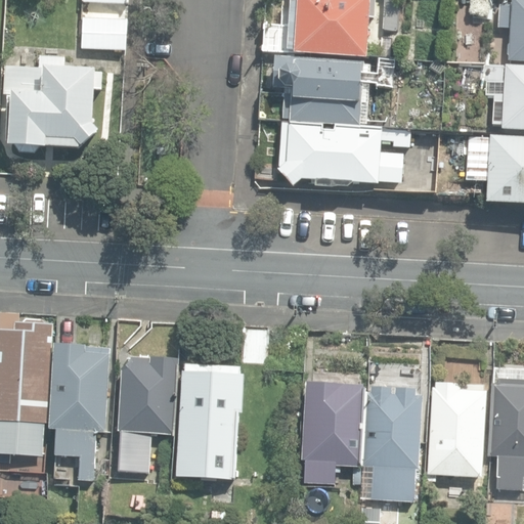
[(291,0),(291,27),(289,49),(297,50),(296,53),(367,57),(368,57),(370,17),(376,17),(377,0),(291,0)]
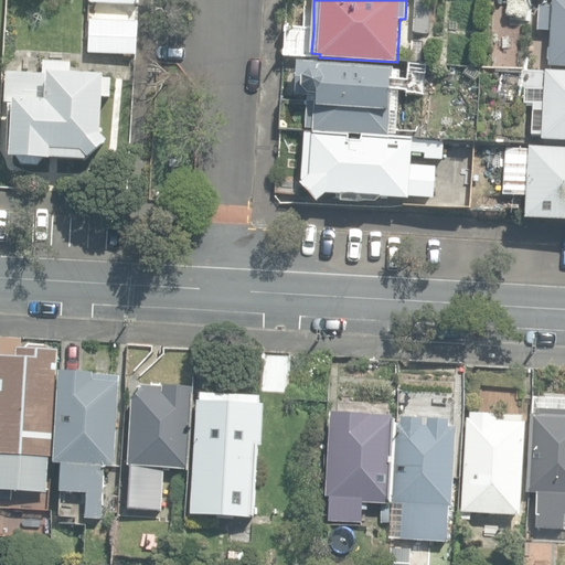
[(416,0),(415,31),(430,32),(432,0),(416,0)]
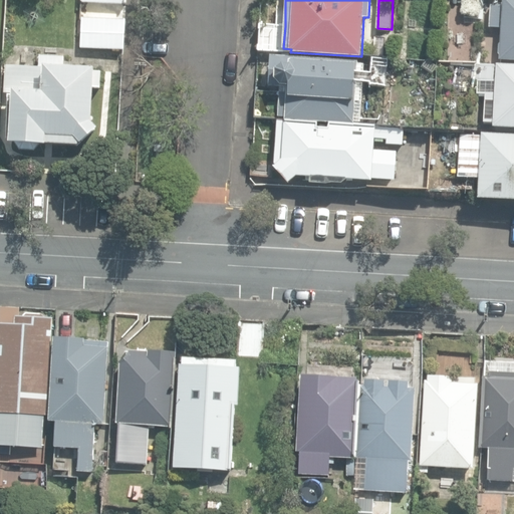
[(475,11),(475,0),(463,0),(463,11),(475,11)]
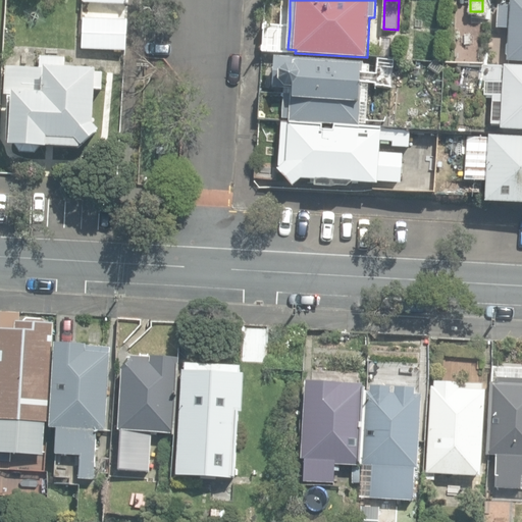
[(507,60),(521,61),(521,0),(510,0),(511,5),(500,4),(498,28),(509,29),(507,60)]
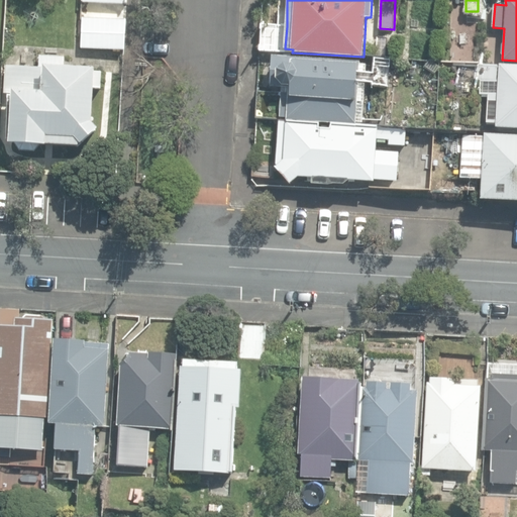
[(83,47),(126,49),(127,20),(84,18),(83,47)]
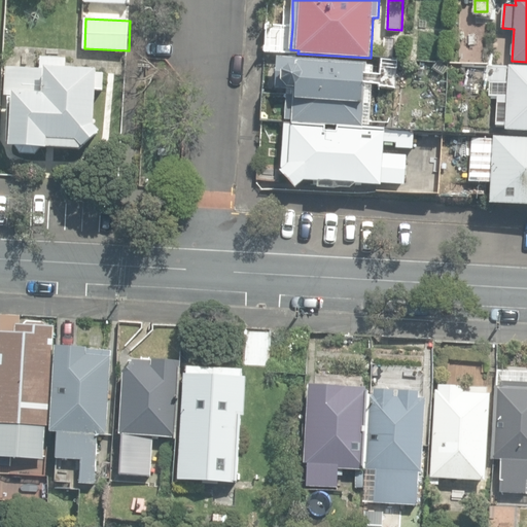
[(290,49),(292,27),(267,26),(266,51),(297,54),(299,50),(290,49)]
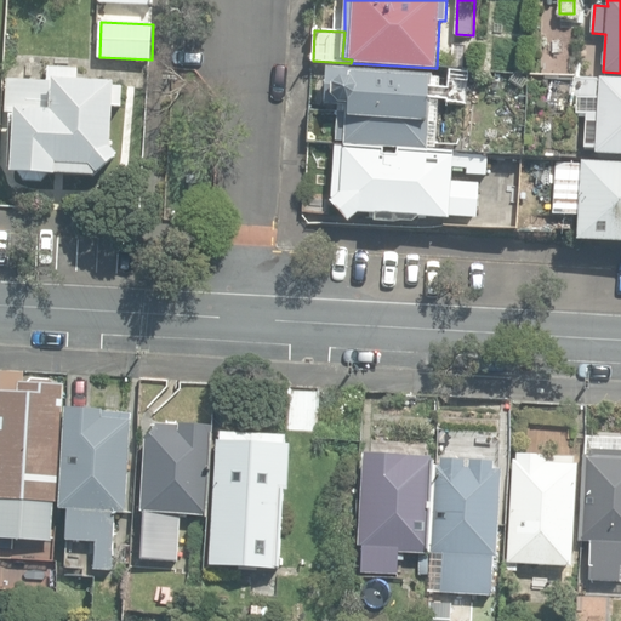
[(454,67),(465,68),(466,46),(455,45),(454,67)]
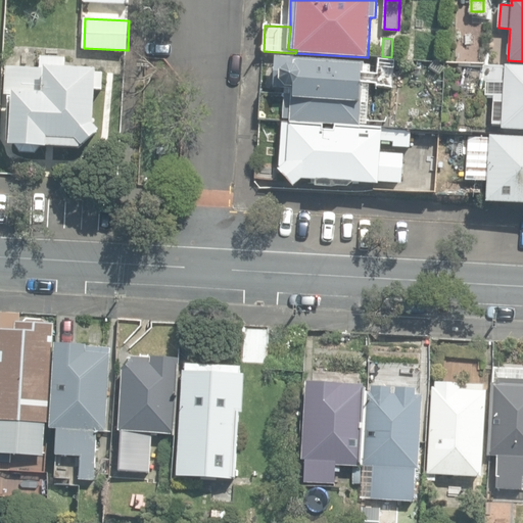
[(11,146),(81,148),(101,132),(95,125),(97,90),(103,90),(104,74),(97,73),(98,69),(64,67),(65,58),(43,56),(42,67),(7,65),(6,91),(14,92),(11,146)]
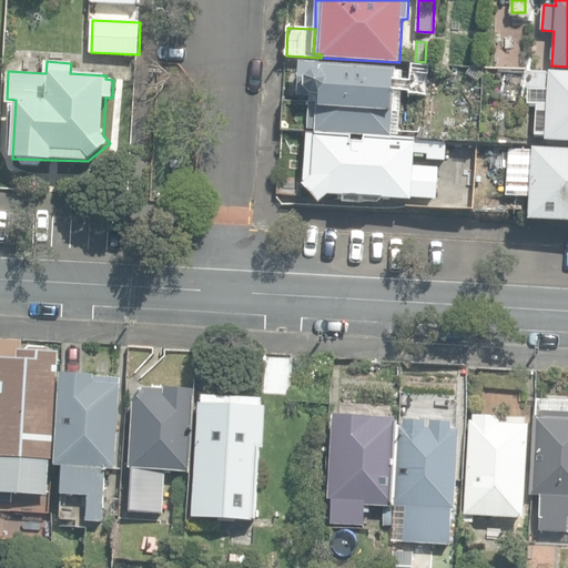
[(393,133),(397,68),(297,62),(295,95),(304,95),(304,100),(284,99),(282,128),(393,133)]
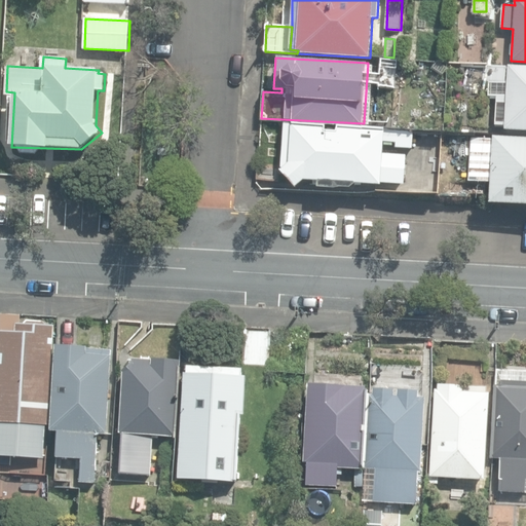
[(505,129),(525,129),(525,67),(485,66),(483,80),(489,81),(489,97),(497,97),(495,125),(505,125),(505,129)]
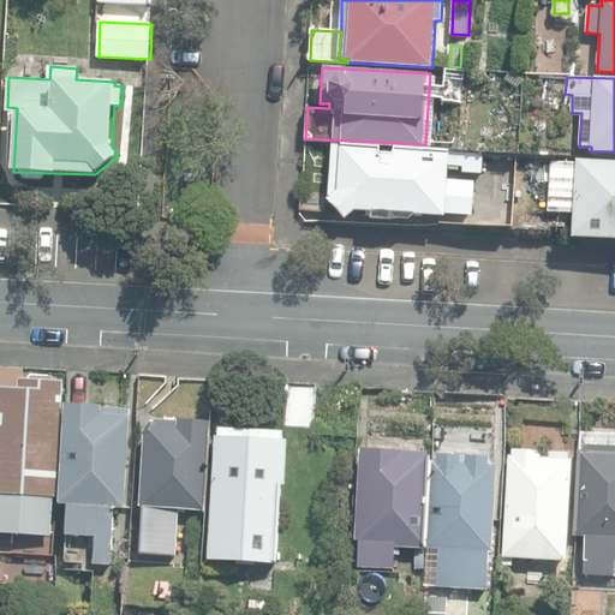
[(448,165),(449,153),(449,151),(394,148),(394,154),(380,153),(381,147),(333,144),(330,196),(328,199),(345,220),(356,210),(372,212),(372,220),(392,221),(398,220),(410,220),(416,215),(445,216),(445,215),(472,216),(475,181),(448,180),(448,165)]
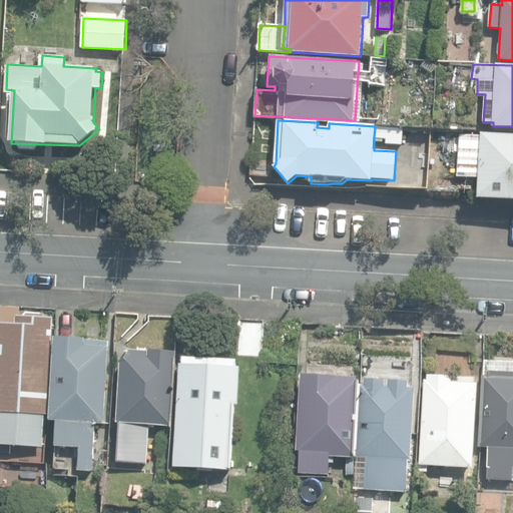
[(402,129),(375,127),(374,137),(376,137),(376,141),(383,142),(383,138),(387,138),(387,143),(402,144),(402,129)]
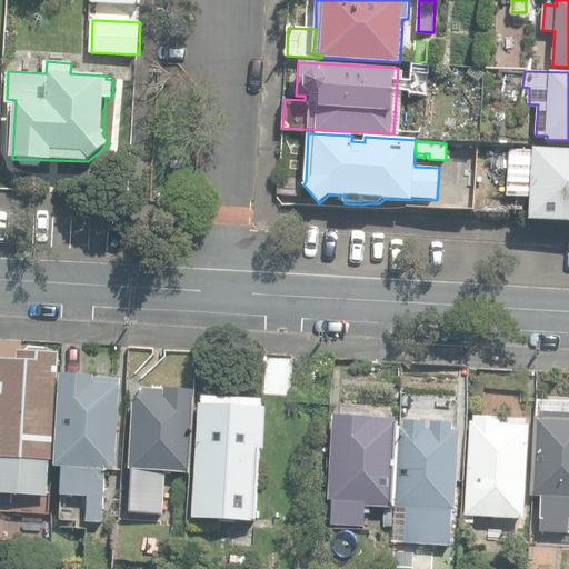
[(530,220),(568,221),(568,148),(533,147),(533,150),(510,149),(508,195),(531,197),(530,219),(530,220)]
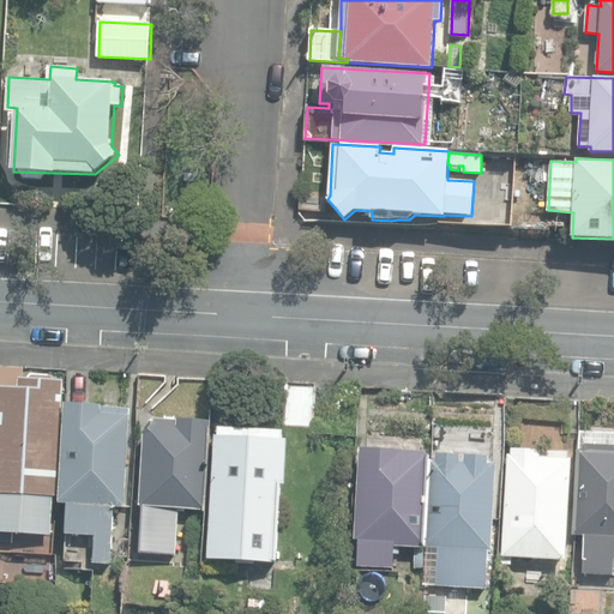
[(20,518),(53,519),(53,497),(59,497),(64,379),(55,379),(52,375),(34,374),(29,378),(24,378),(24,368),(1,367),(1,386),(0,385),(0,493),(22,494),(20,518)]
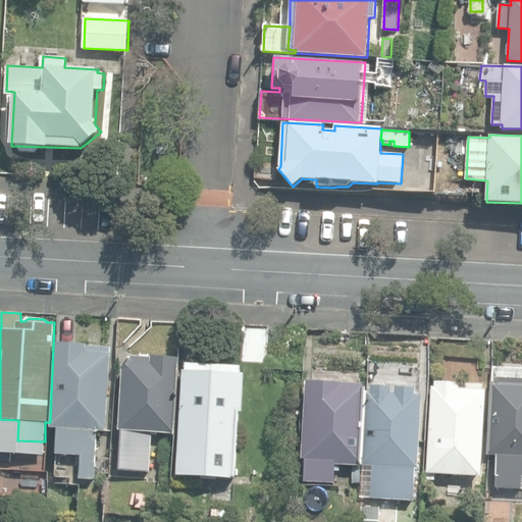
[(244,325),(242,357),(267,359),(269,326),(244,325)]
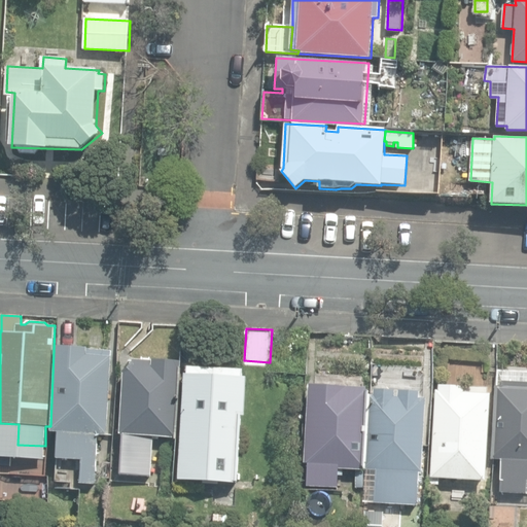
[(107,434),(112,351),(85,349),(85,347),(57,345),(50,431),(58,431),(57,458),(81,460),(80,483),(96,484),(99,434),(107,434)]
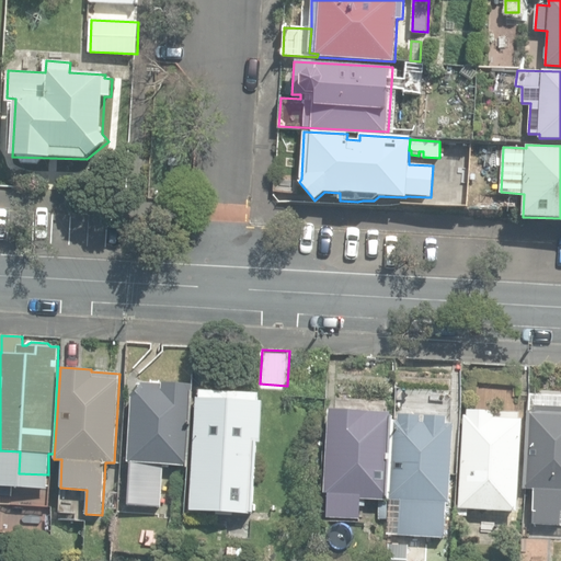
[(128,505),(161,507),(164,464),(187,466),(193,385),(141,382),(141,386),(134,397),(128,461),(130,461),(128,505)]
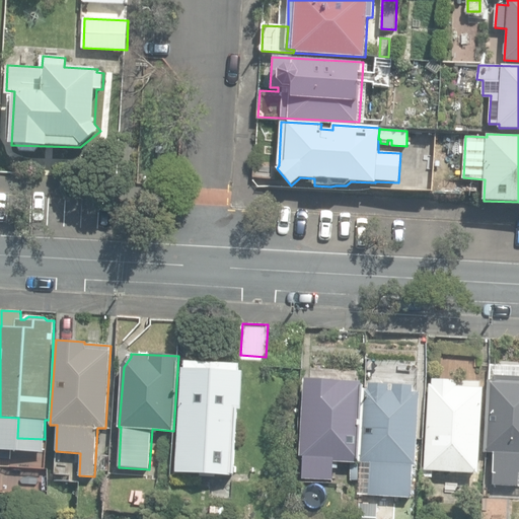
[(266,357),(240,355),(237,355),(236,363),(239,363),(237,412),(266,414),(269,357),(266,357)]
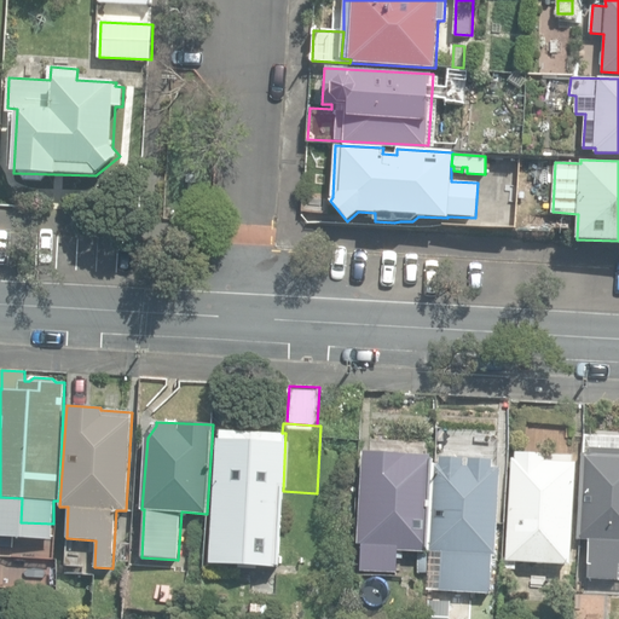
[(285,433),(282,433),(220,432),(219,439),(217,439),(210,563),(271,567),(271,576),(278,576),(281,525),(283,491),(285,433)]
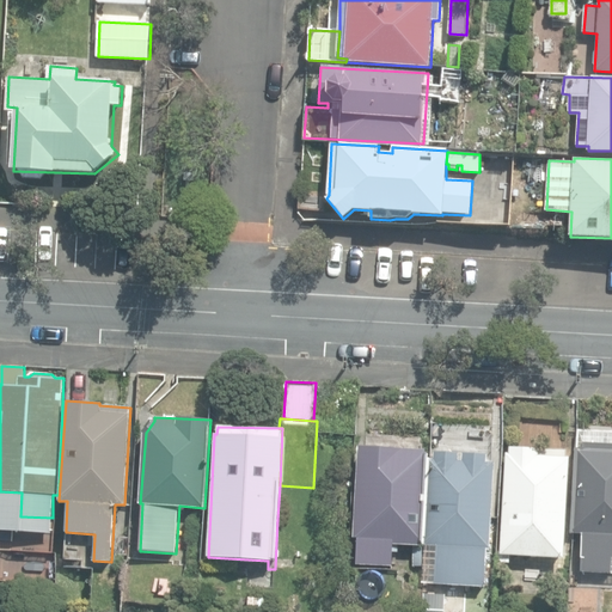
[(581,571),(611,573),(611,445),(583,444),(583,450),(576,448),(571,533),(582,533),(581,571)]
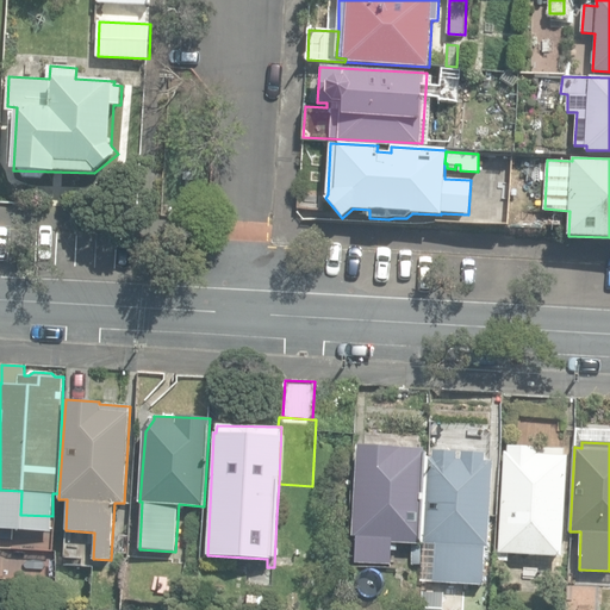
[(355,561),(392,564),(392,551),(397,551),(397,543),(419,545),(425,449),(358,444),(353,536),(358,536),(355,561)]
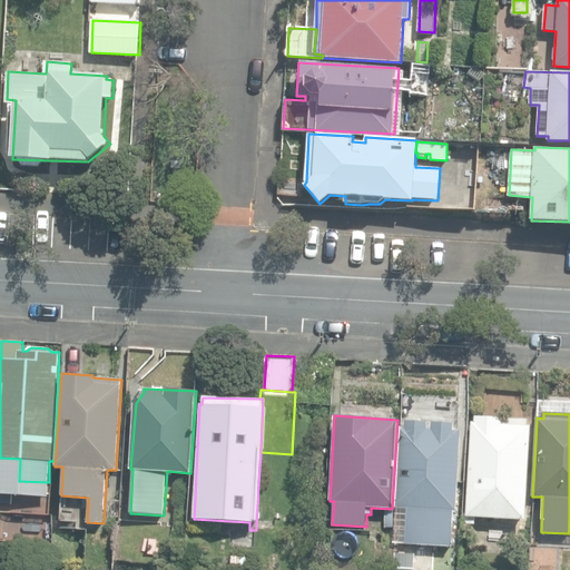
[(463,523),(474,524),(475,517),(526,520),(531,426),(527,426),(528,420),(474,416),(474,423),(472,423),(467,513),(464,513),(463,523)]
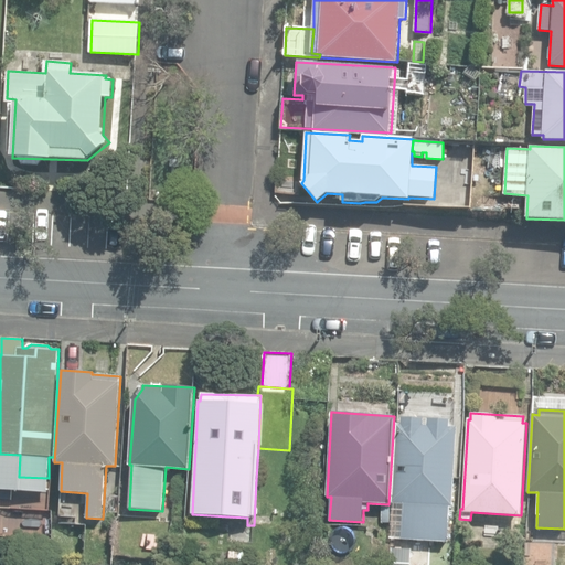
[(422,546),(430,546),(430,541),(448,542),(450,507),(452,507),(457,427),(450,427),(450,420),(427,419),(426,426),(424,425),(424,418),(401,417),(401,424),(397,424),(393,504),(404,504),(402,539),(423,540),(422,546)]
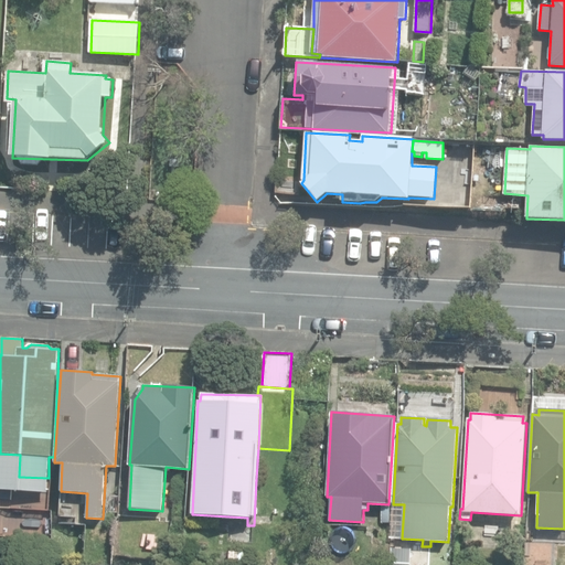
[(256,479),(254,525),(264,526),(264,523),(277,524),(279,481),(256,479)]
